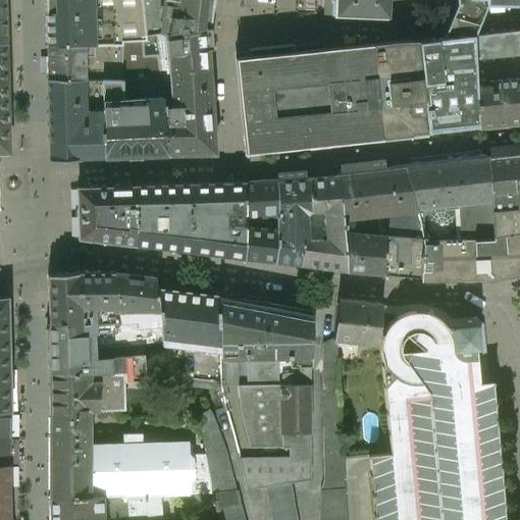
[(47,0),(49,49),(82,48),(87,48),(108,48),(124,48),(124,45),(148,43),(147,38),(145,2),(149,2),(149,0),(47,0)]
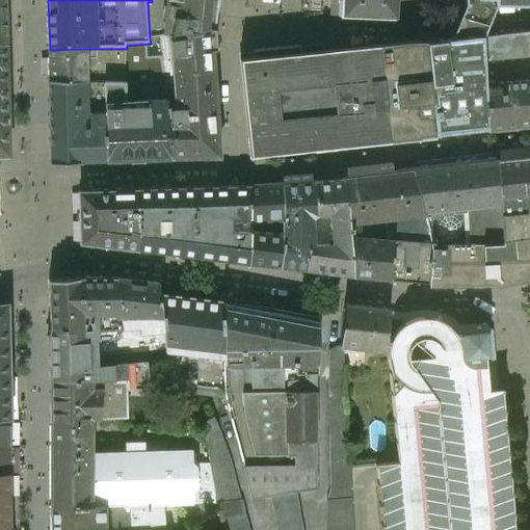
[(170,0),(171,3),(152,2),(148,2),(150,38),(174,35),(194,33),(215,30),(218,0),(170,0)]
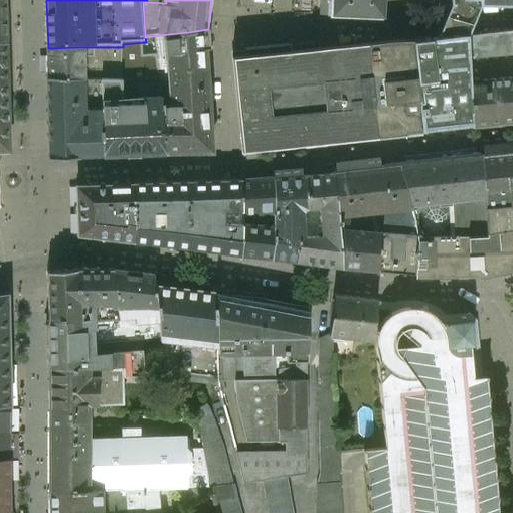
[(332,0),(332,17),(410,20),(405,0),(332,0)]
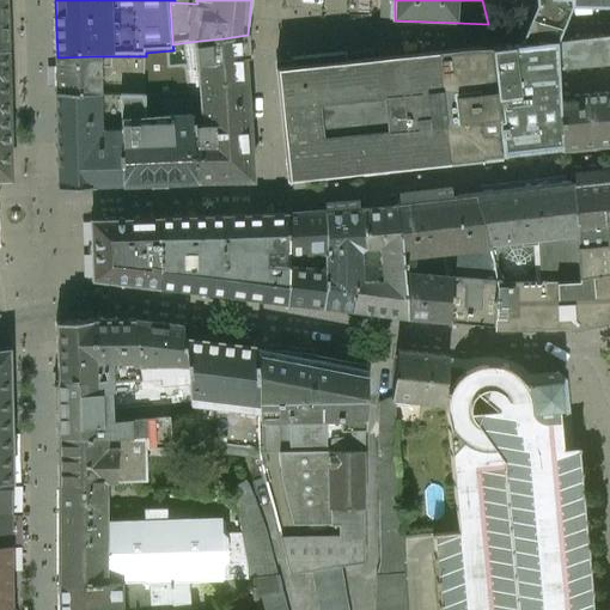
[(609,0),(537,0),(538,7),(522,48),(556,44),(572,8),(609,8),(609,0)]
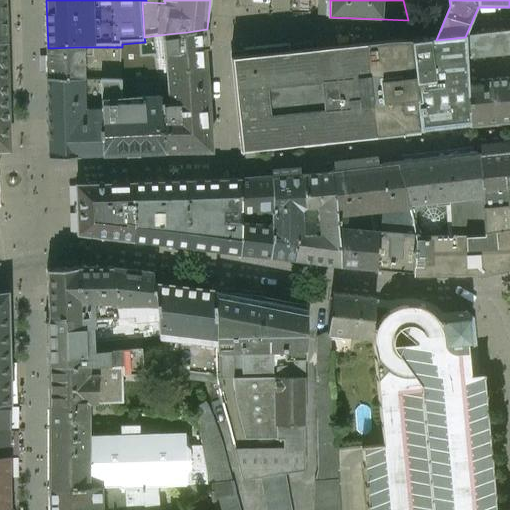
[(194,130),(210,129),(207,29),(187,32),(194,130)]
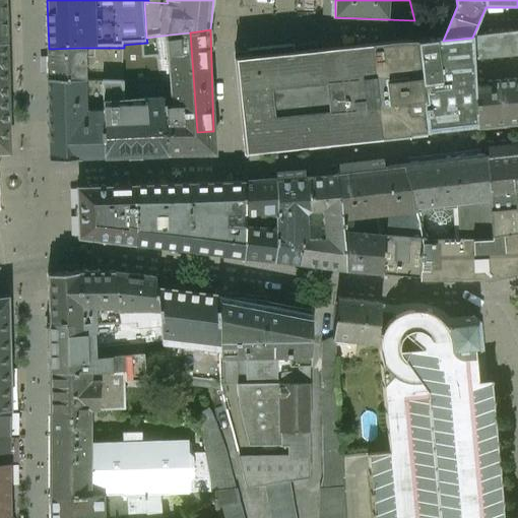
[(517,31),(473,38),(475,69),(488,68),(490,86),(476,87),(479,129),(517,124),(517,31)]
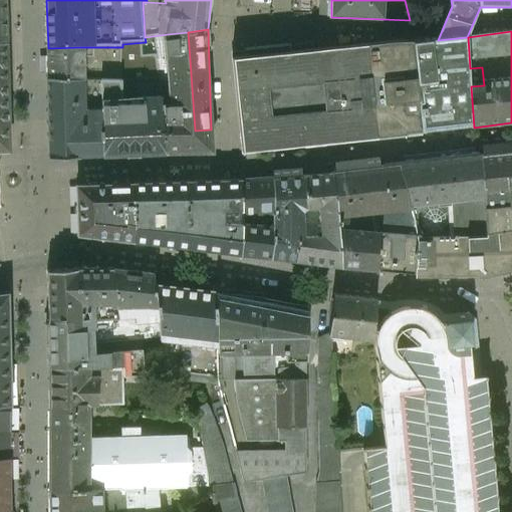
[(195,131),(188,32),(168,34),(171,89),(162,89),(162,99),(165,154),(194,154),(214,154),(211,130),(195,131)]
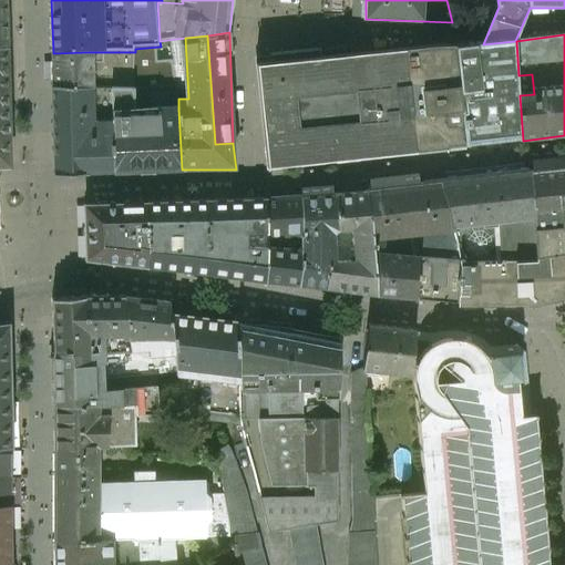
[(483,44),(455,48),(468,146),(523,141),(520,95),(519,75),(516,41),(515,41),(483,44)]
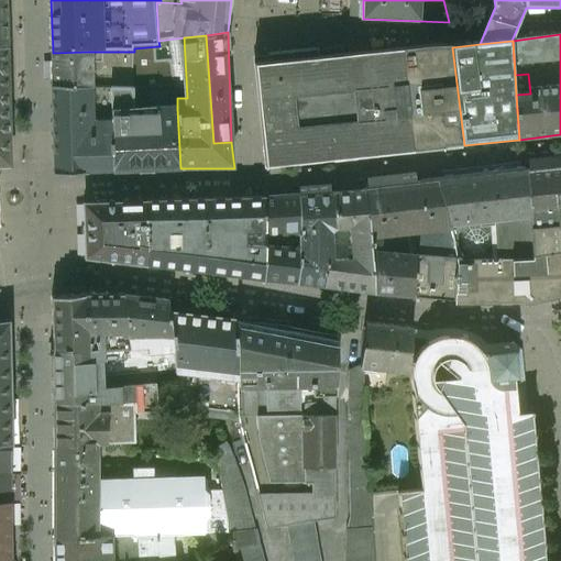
[(452,47),(433,50),(433,46),(403,50),(414,150),(441,146),(441,147),(464,145),(452,47)]
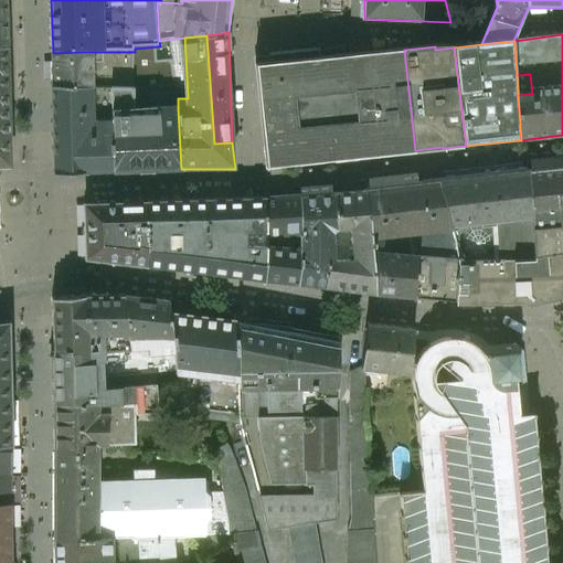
[(0,91),(9,92),(8,49),(0,49),(0,91)]
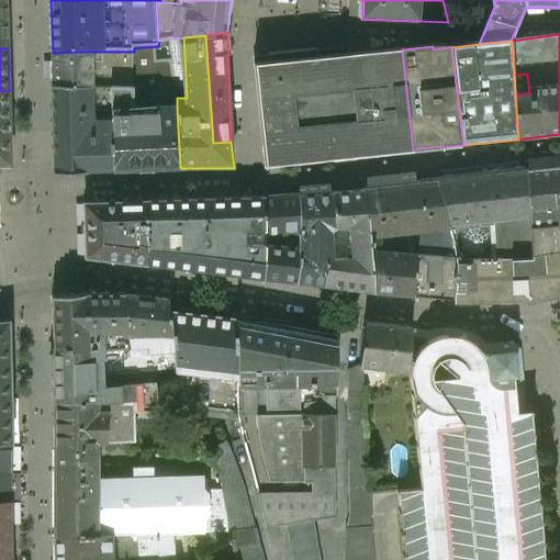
[(380,53),(321,59),(320,49),(269,56),(270,65),(257,66),(268,166),(413,149),(402,49),(380,52),(380,53)]
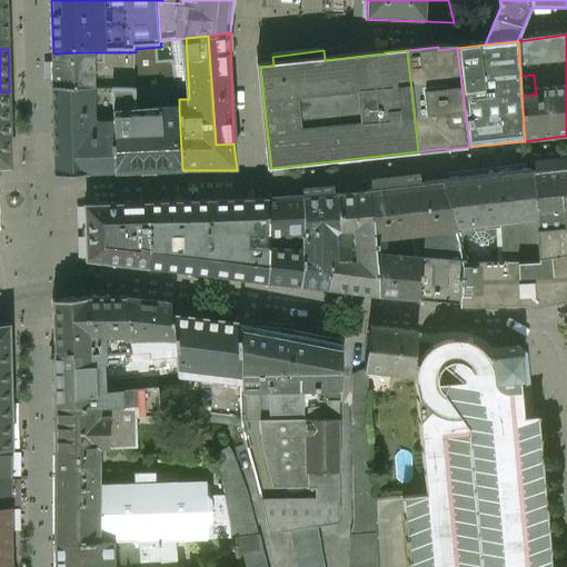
[(89,52),(53,53),(53,88),(95,88),(95,52),(89,52)]
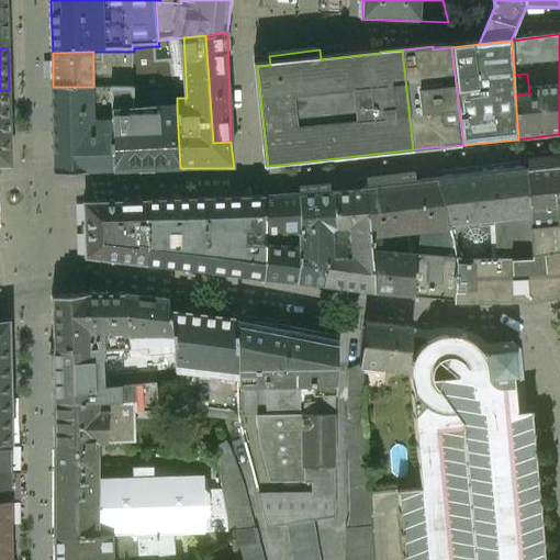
[(116,52),(93,52),(93,87),(110,89),(116,89),(116,52)]
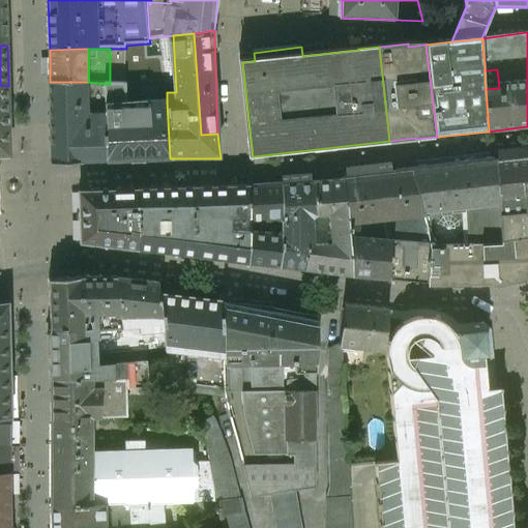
[(88,82),(50,82),(53,164),(108,160),(104,84),(88,82)]
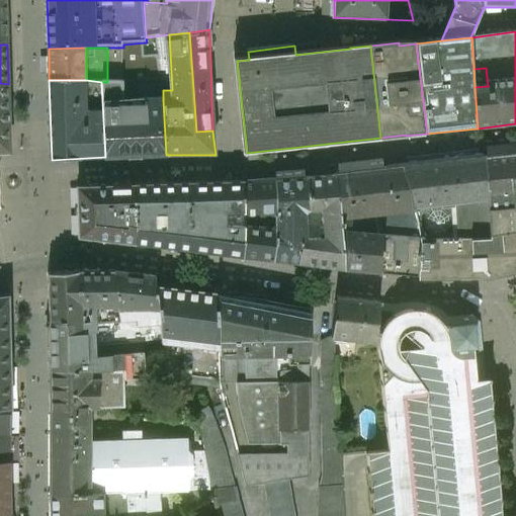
[(163,100),(122,102),(122,82),(107,82),(101,82),(105,157),(166,155),(163,100)]
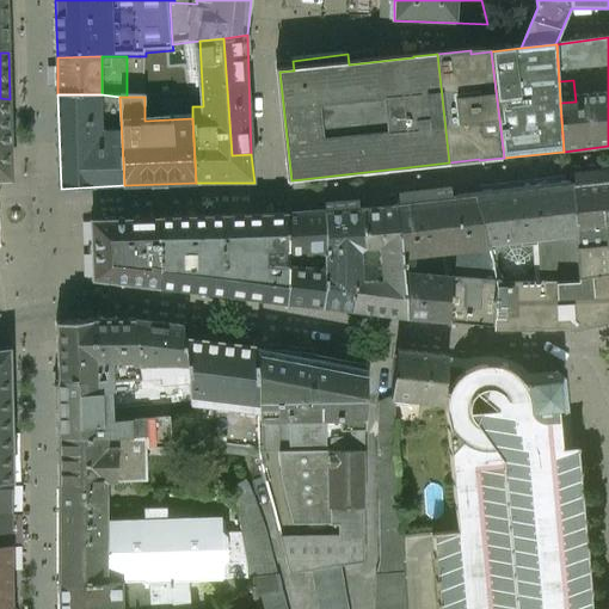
[(0,182),(12,183),(10,99),(0,98),(0,182)]
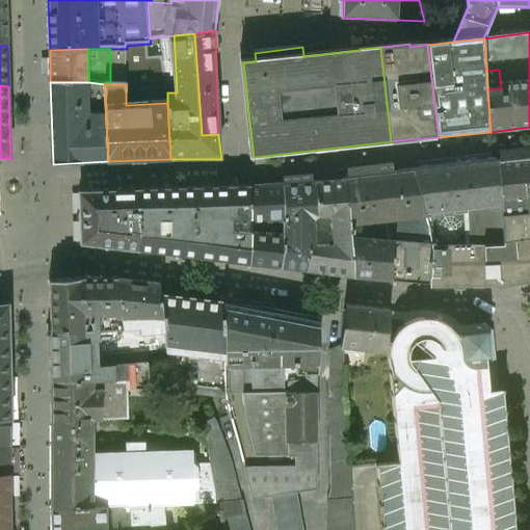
[(529,158),(500,163),(503,216),(529,213),(529,158)]
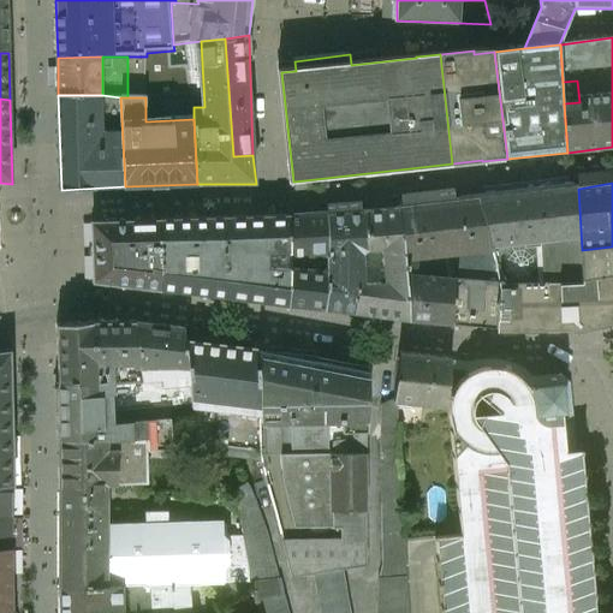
[(578,189),(457,203),(462,207),(477,263),(482,290),(478,328),(498,329),(582,328),(612,321),(612,274),(583,281),(582,250),(578,189)]
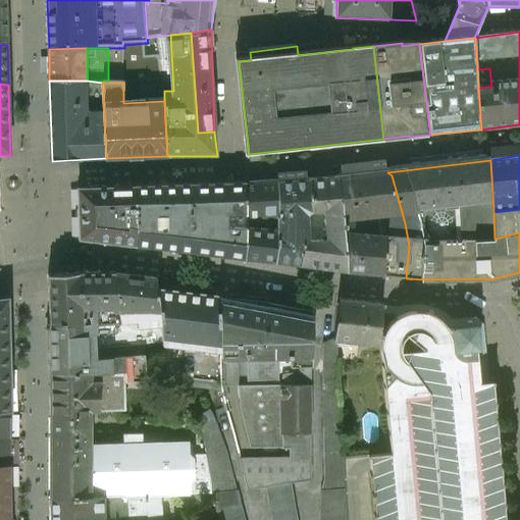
[(387,172),(340,177),(347,272),(406,278),(409,246),(405,223),(392,175),(387,172)]
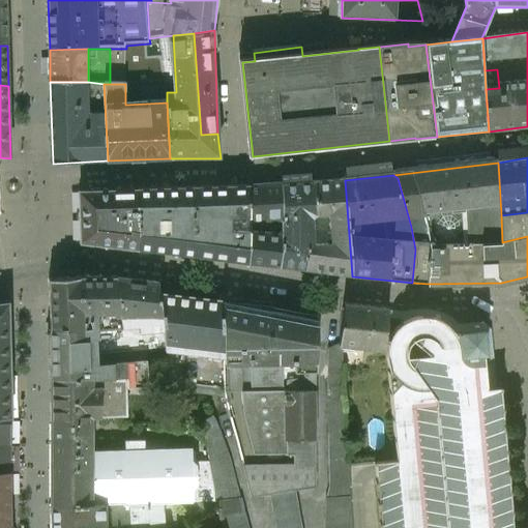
[(345,180),(314,182),(317,215),(329,214),(331,245),(314,245),(308,246),(308,271),(352,276),(345,180)]
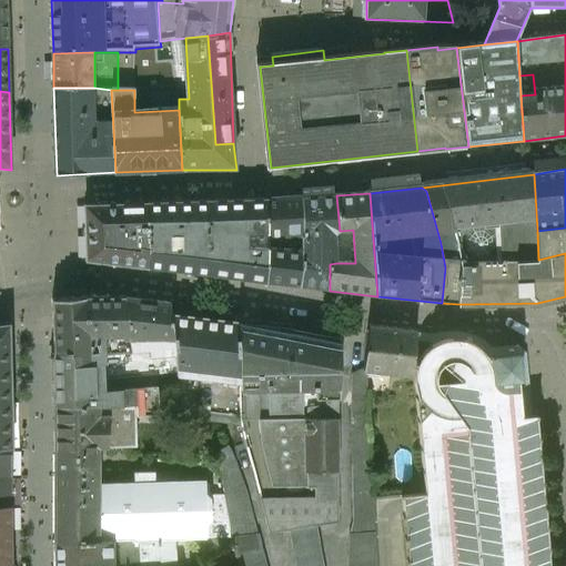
[(304,195),(269,199),(270,235),(270,239),(282,238),(296,236),(305,236),(304,199),(304,195)]
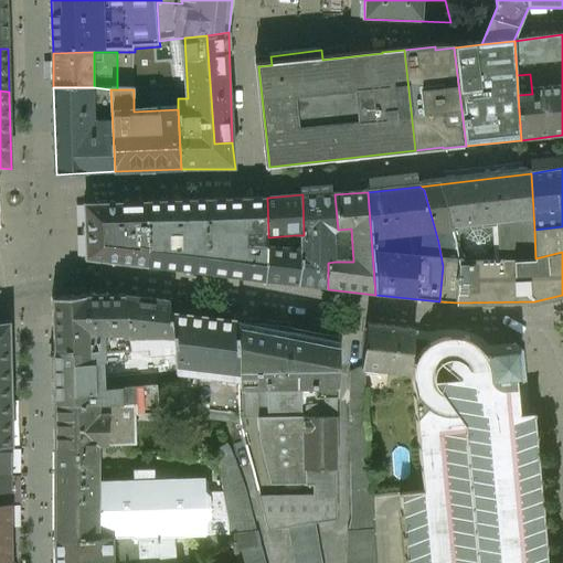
[(335,194),(303,198),(304,235),(304,240),(303,240),(301,285),(328,289),(328,263),(335,262),(333,230),(338,230),(335,194)]
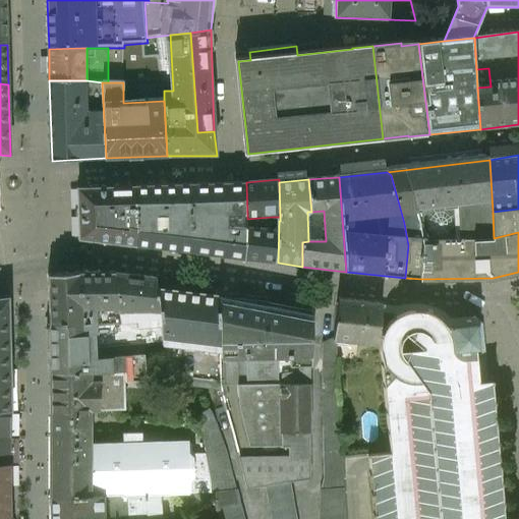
[(246,182),(191,184),(191,186),(192,216),(197,216),(232,214),(232,217),(247,216),(246,182)]
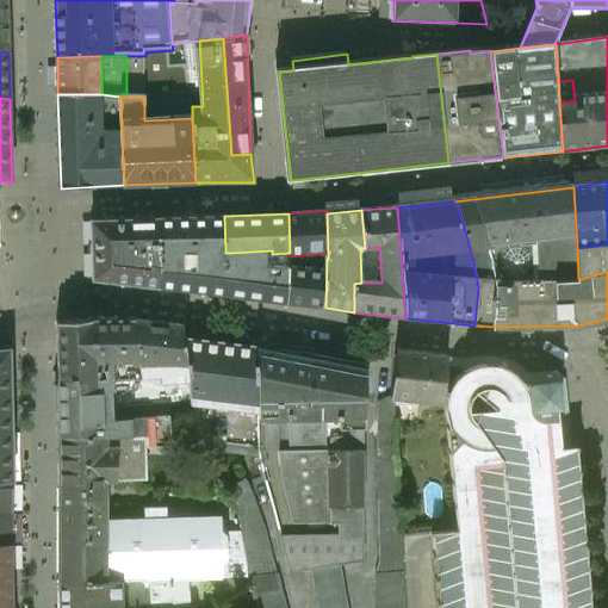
[(224,218),(160,221),(161,287),(225,295),(225,253),(224,218)]
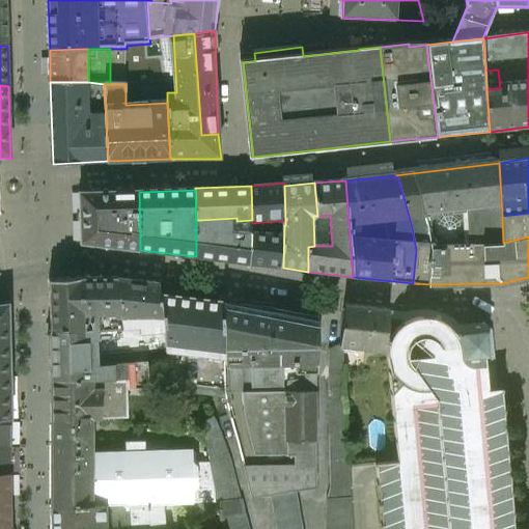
[(139,192),(81,194),(81,219),(82,244),(140,250),(139,192)]
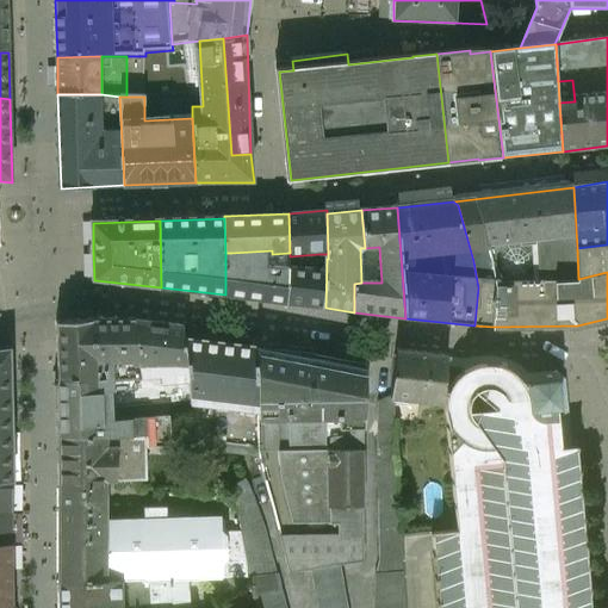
[(607,244),(577,248),(578,279),(607,272),(607,244)]
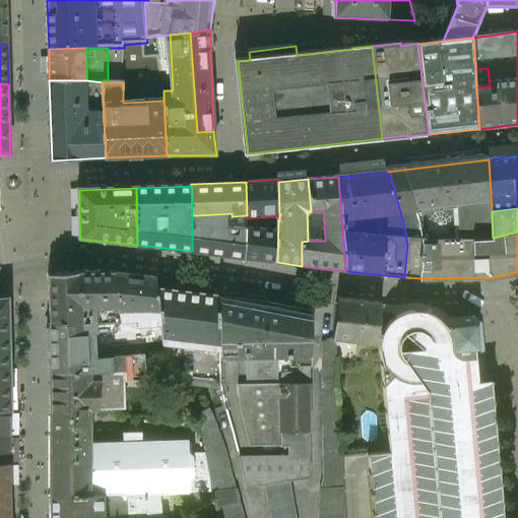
[(248,228),(197,221),(197,215),(192,215),(192,251),(245,258),(248,228)]
